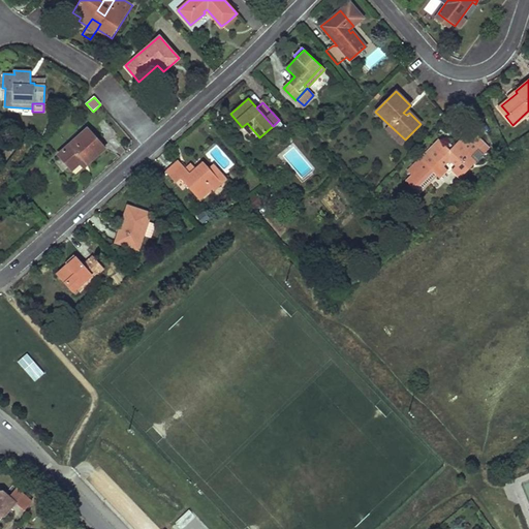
[(508,114),(501,105),(498,107),(505,116),(508,114)]
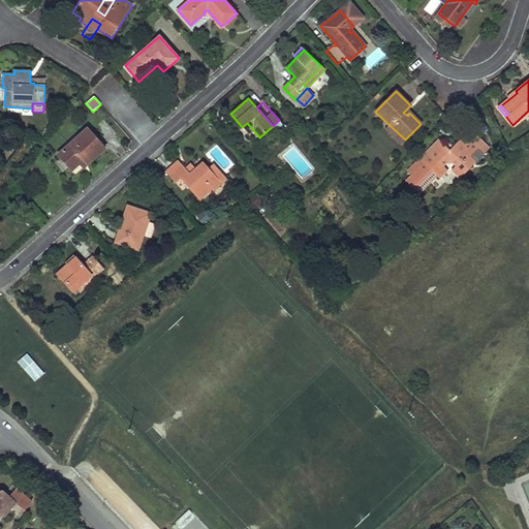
[(283,125),(279,120),(273,126),(277,130),(283,125)]
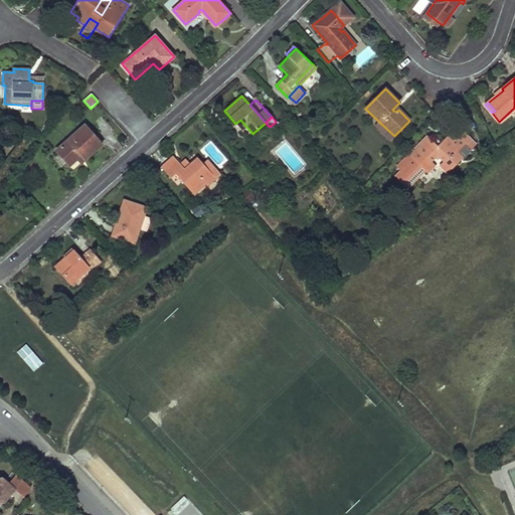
[(240,120),(235,124),(241,131),(246,127),(240,120)]
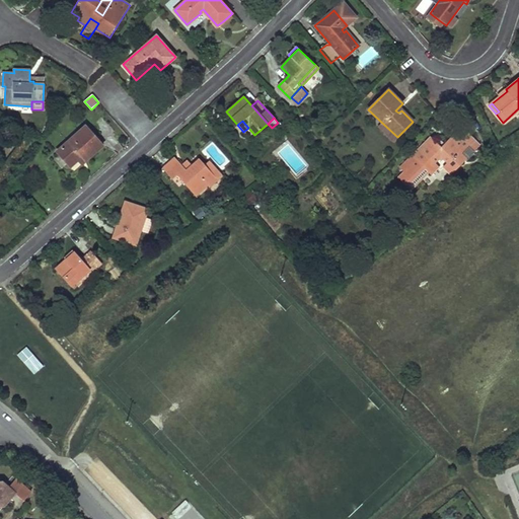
[(243,132),(253,143),(272,128),(268,124),(254,135),(248,128),(243,132)]
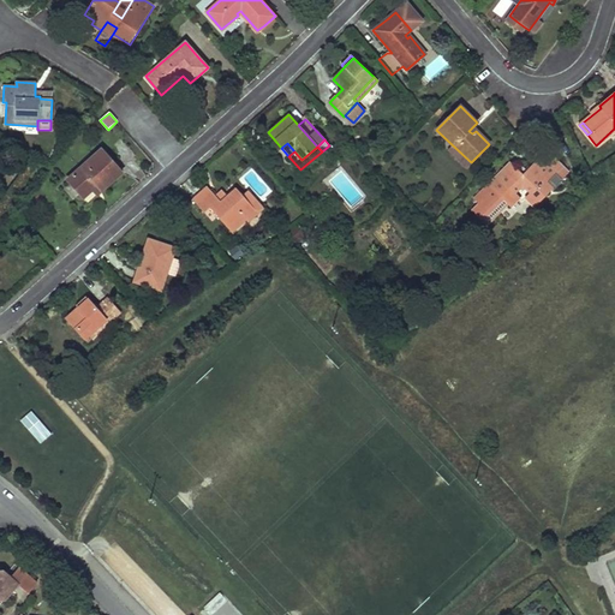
[(471,162),(455,148),(451,153),(466,167),(471,162)]
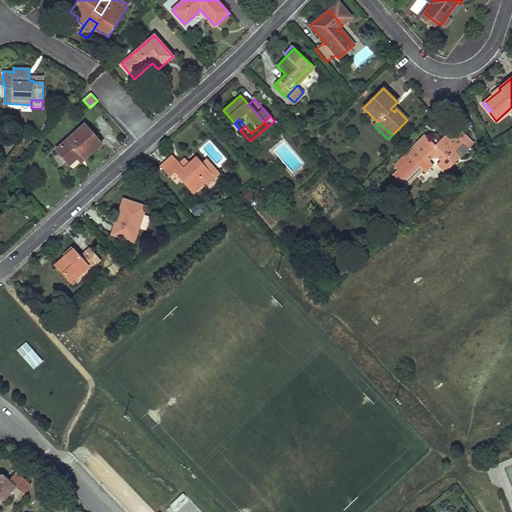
[(101,143),(84,125),(56,150),(68,165),(76,158),(80,154),(84,159),(90,153),(101,143)]
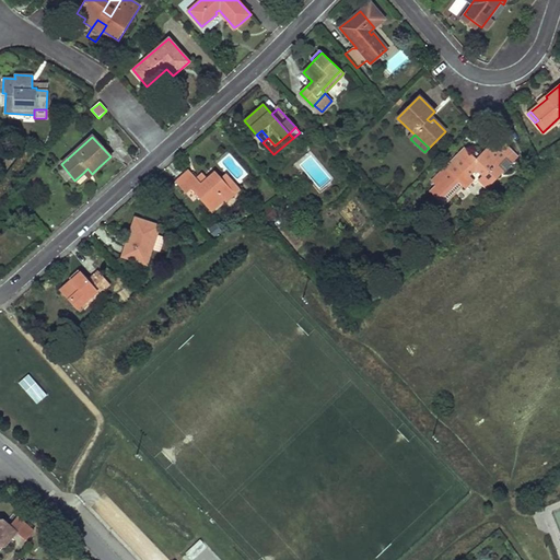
[(465,149),(446,168),(442,164),(429,177),(434,183),(429,189),(442,202),(461,184),(465,187),(473,181),(468,176),(474,171),(476,173),(478,170),(482,176),(479,181),(487,187),(503,171),(499,166),(504,160),(510,165),(517,156),(504,143),(503,144),(497,139),(480,156),(476,160),(471,155),(465,149)]
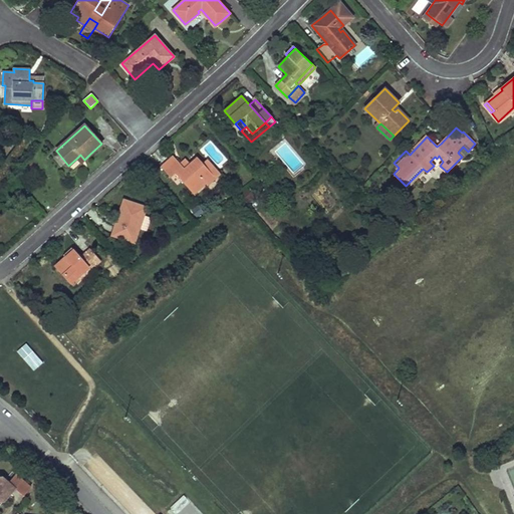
[(166,163),(162,167),(171,177),(175,174),(193,194),(205,183),(213,176),(203,164),(198,158),(190,165),(185,170),(180,164),(174,157),(166,163)]
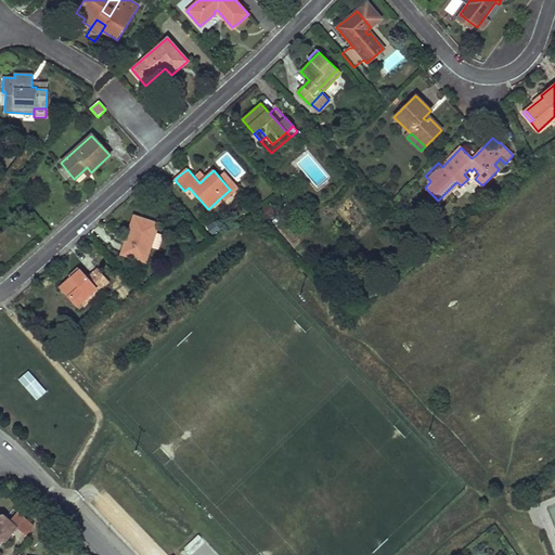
[(199,172),(194,177),(199,183),(205,178),(199,172)]
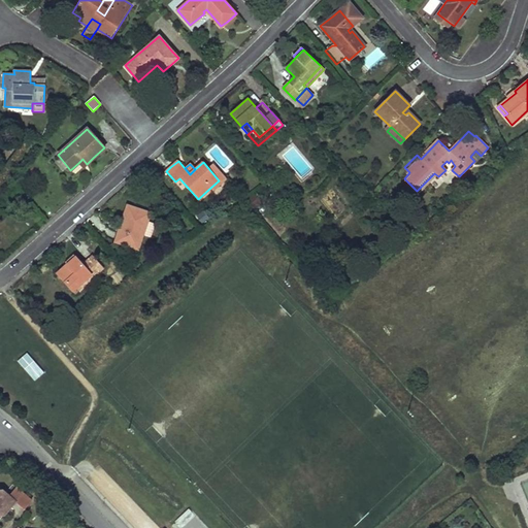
[(226,179),(212,164),(208,168),(219,180),(210,188),(212,191),(226,179)]
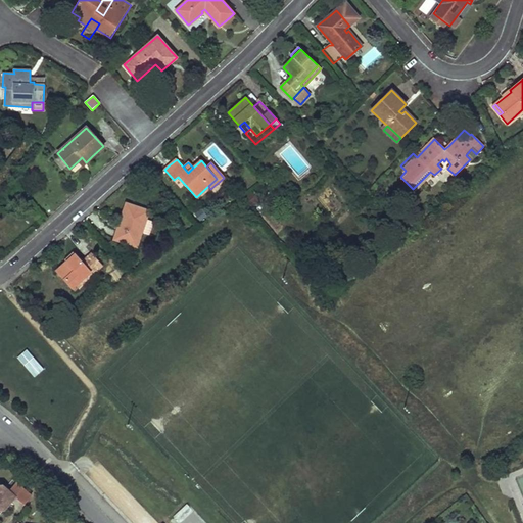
[(153,222),(145,220),(148,211),(126,204),(123,215),(119,226),(122,227),(120,233),(116,232),(114,239),(136,246),(141,233),(148,235),(153,222)]
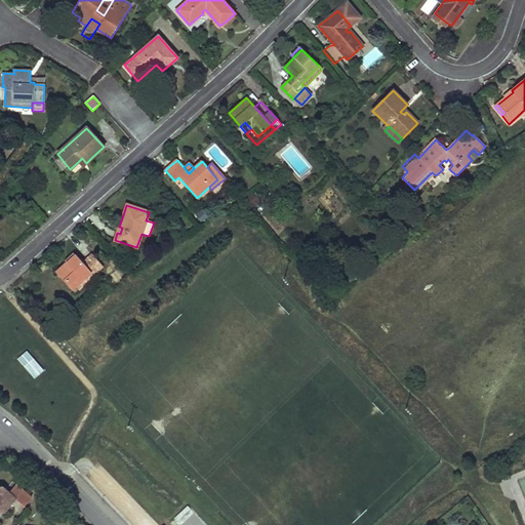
[(76,255),(74,253),(65,260),(67,264),(76,255)]
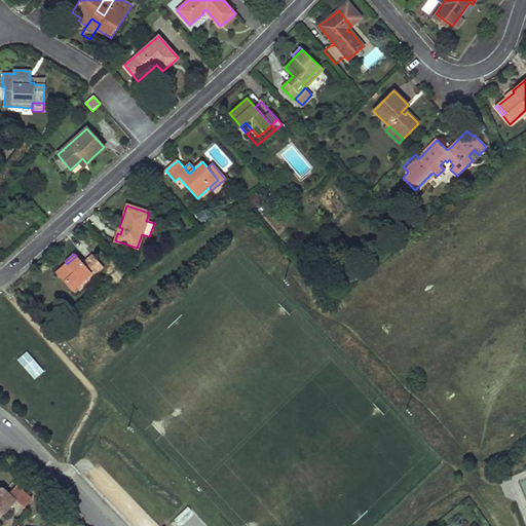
[(67,264),(57,272),(72,290),(90,273),(94,276),(104,267),(92,255),(82,263),(76,256),(67,264)]
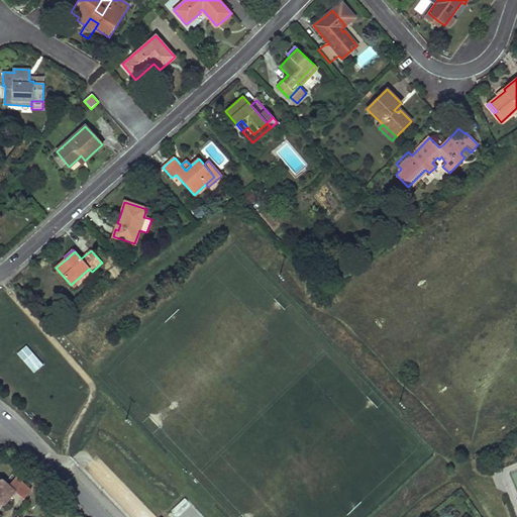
[(89,269),(71,285),(74,288),(92,272),(89,269)]
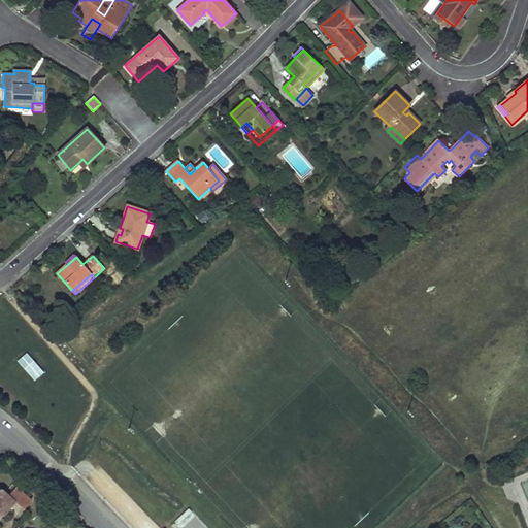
[(17,360),(34,381),(44,372),(27,352),(17,360)]
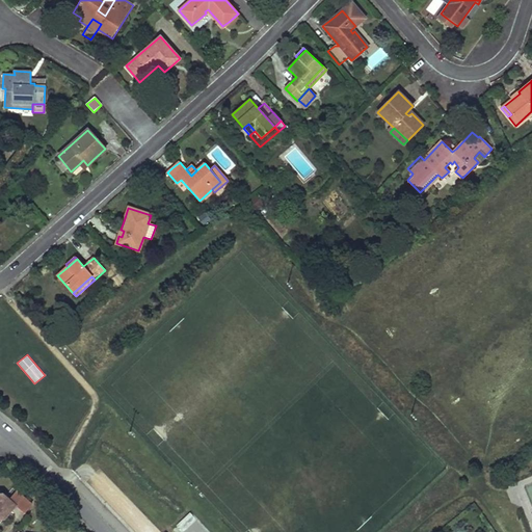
[(0,517),(3,519),(15,505),(1,494),(0,493),(0,517)]
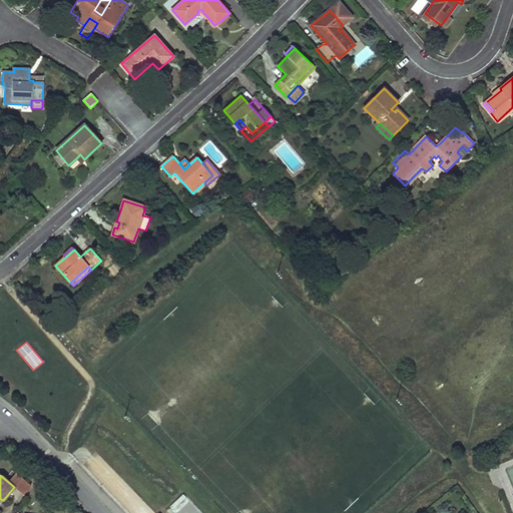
[(38,490),(44,485),(39,480),(34,485),(38,490)]
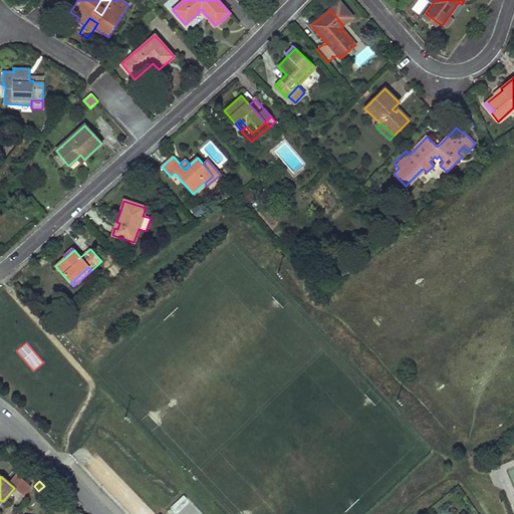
[(44,486),(38,491),(43,496),(48,491),(44,486)]
